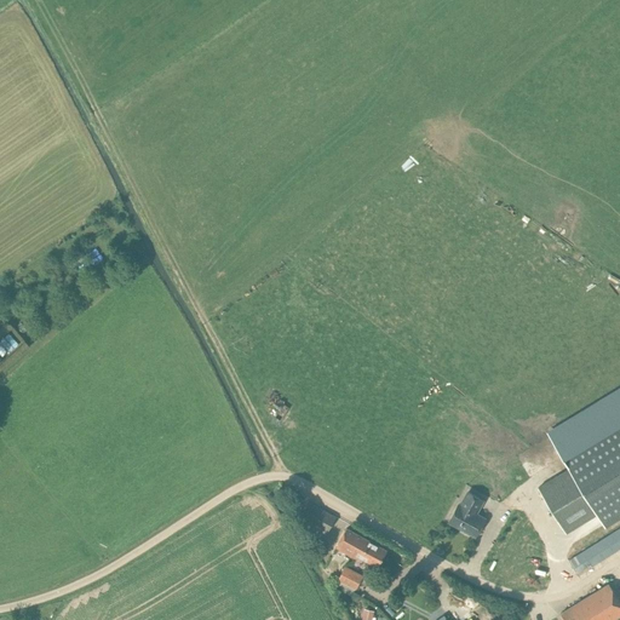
[(569,468),(538,487),(566,534),(597,515),(606,528),(619,518),(619,389),(549,434),(561,455),(563,458),(569,468)]
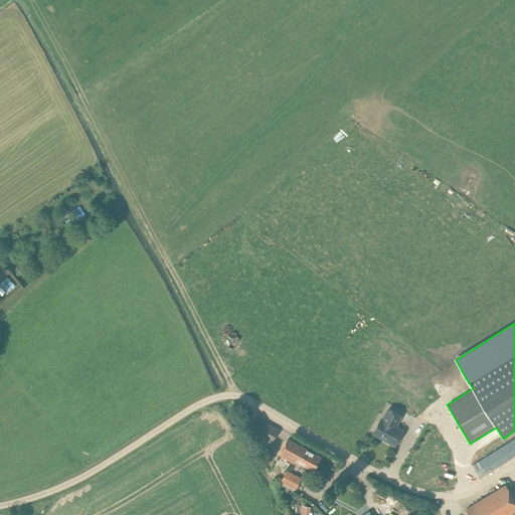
[(233,333),(225,342),(231,348),(239,339),(233,333)]
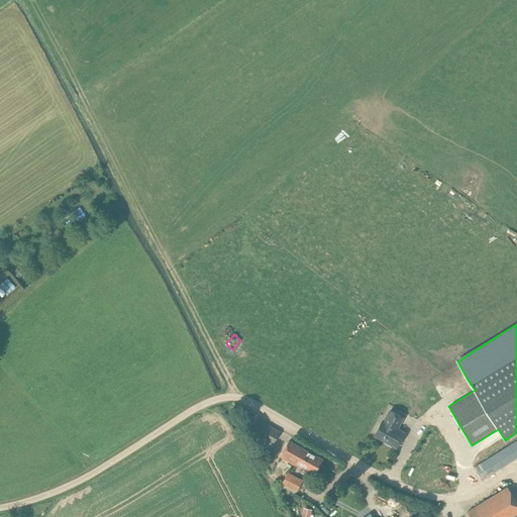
[(375,434),(397,447),(405,432),(397,428),(403,417),(391,410),(384,421),(383,420),(375,434)]
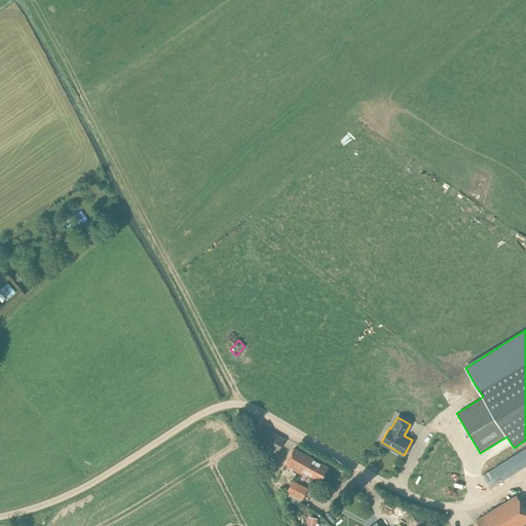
[(255,439),(277,452),(285,439),(262,425),(255,439)]
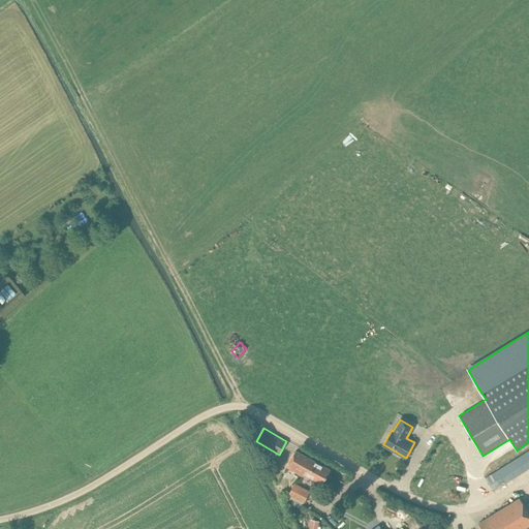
[(528,449),(486,477),(492,488),(503,481),(504,485),(528,468),(528,449)]
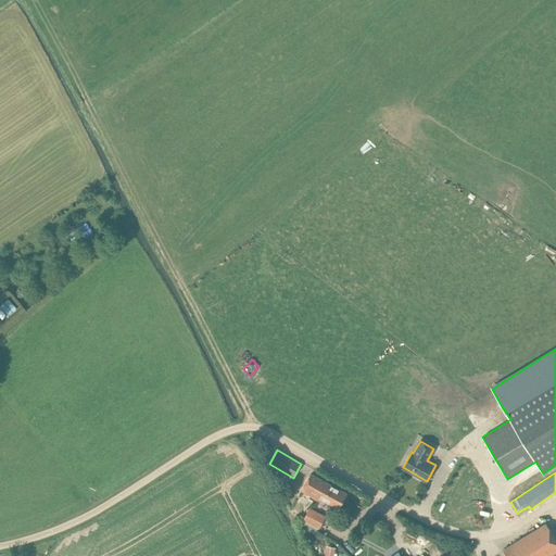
[(326,501),(339,508),(346,493),(312,474),(302,491),(324,503),(326,501)]
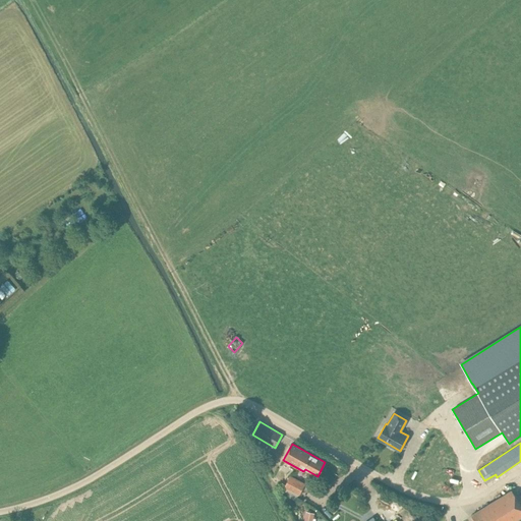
[(305,483),(290,475),(281,493),(295,501),(305,483)]
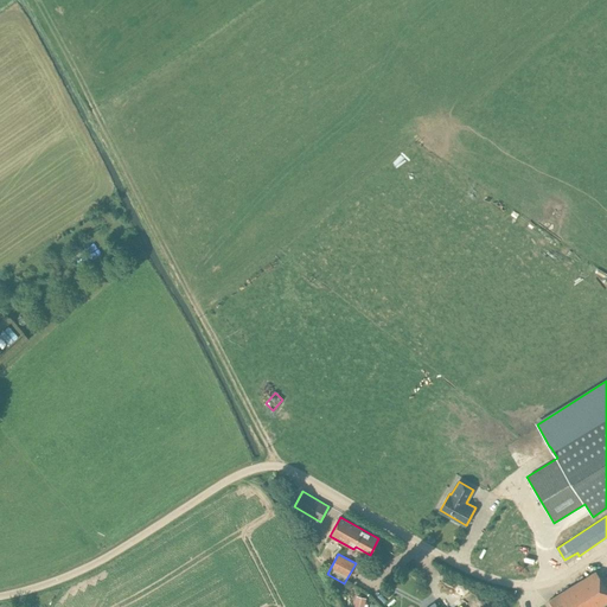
[(553,606),(598,606),(606,601),(606,589),(595,572),(549,600),(553,606)]
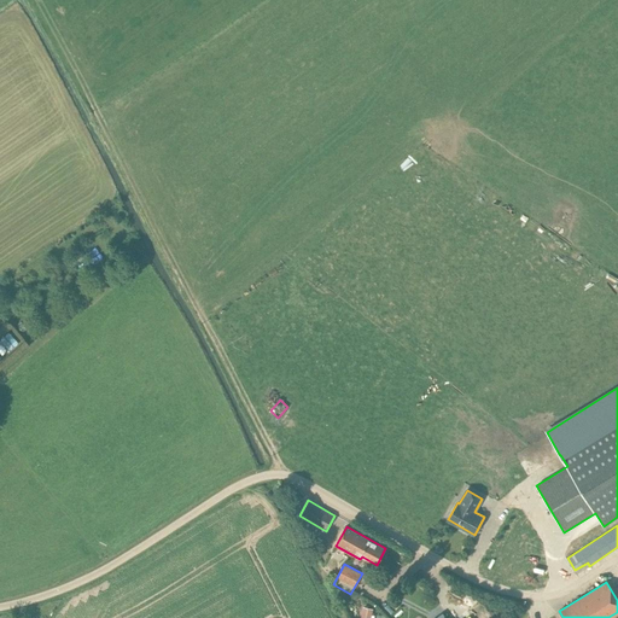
[(363,606),(360,617),(371,617),(373,608),(363,606)]
